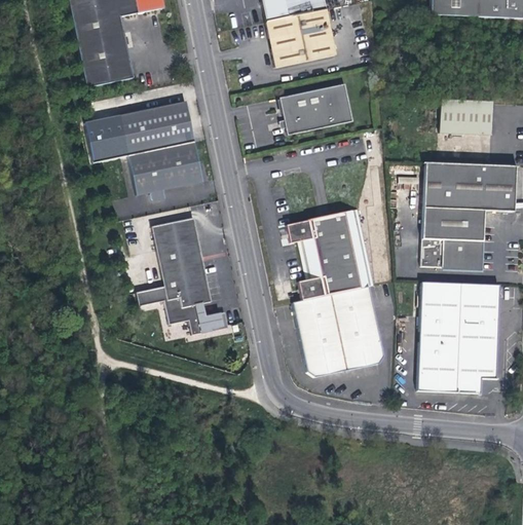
[(69,0),(87,86),(134,77),(129,59),(121,15),(163,7),(161,0),(69,0)]
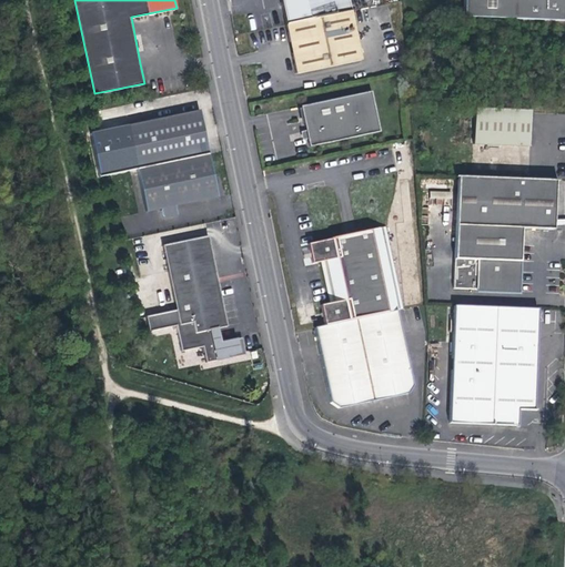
[(281,0),(286,23),(352,9),(349,0),(281,0)]
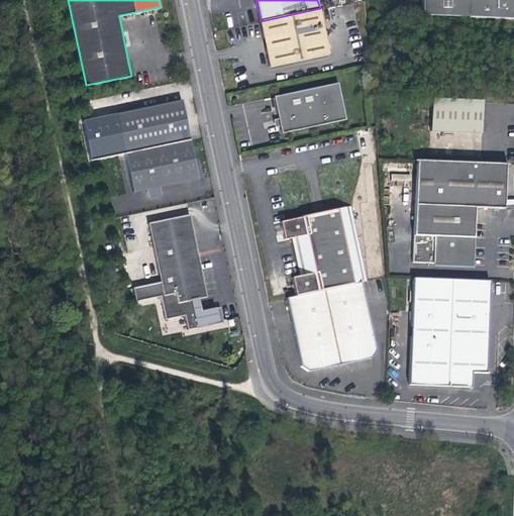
[(422,0),(421,15),(513,19),(513,0),(422,0)]
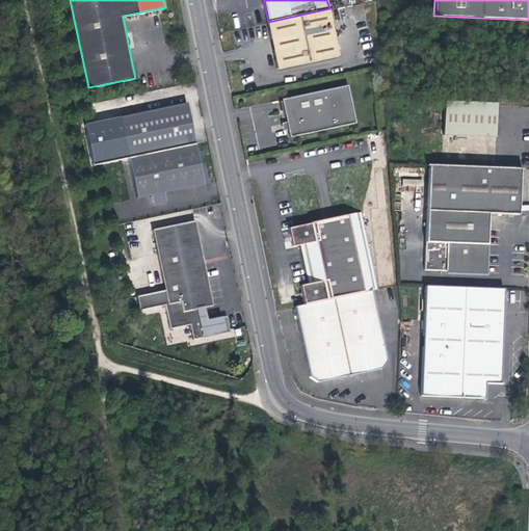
[(329,8),(268,22),(274,48),(279,68),(340,54),(329,8)]
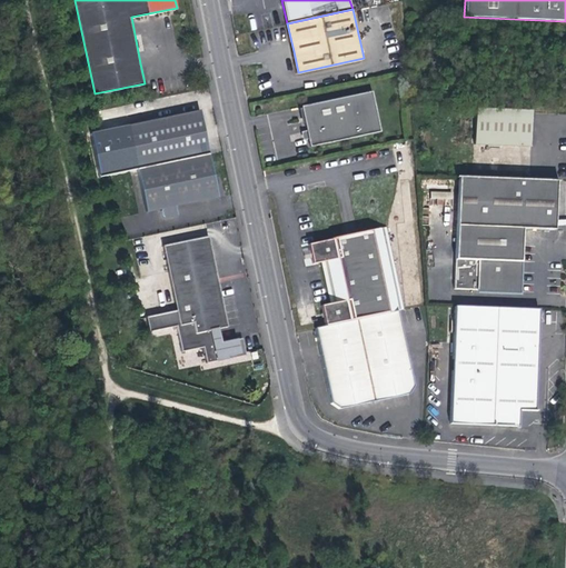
[(373,90),(303,106),(307,127),(310,146),(381,130),(373,90)]
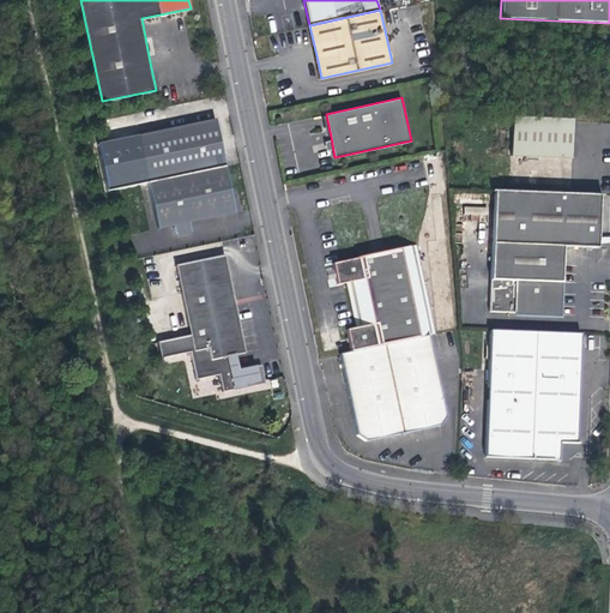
[(575,137),(577,119),(514,116),(512,158),(574,161),(575,137)]
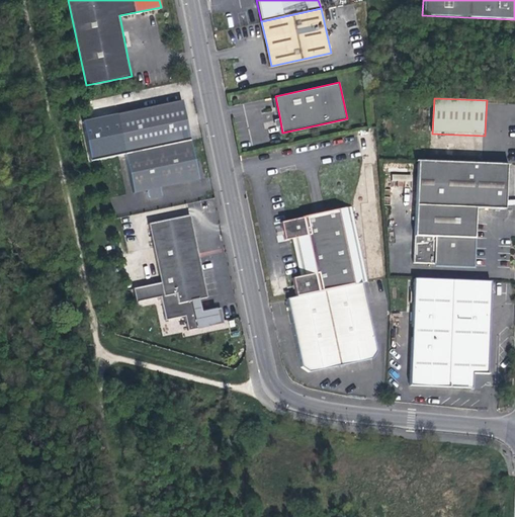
[(117,112),(124,152),(190,139),(185,112),(183,99),(117,112)]
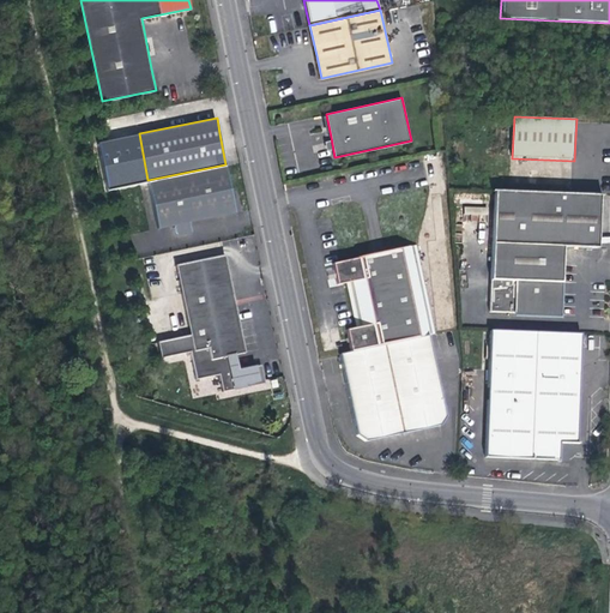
[(225,164),(148,180),(157,226),(235,211),(230,190),(225,164)]
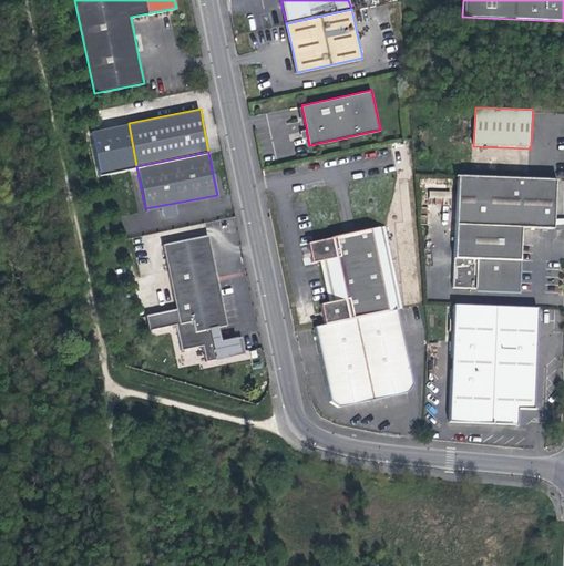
[(557,179),(462,176),(458,287),(521,290),(521,275),(522,260),(525,260),(526,225),(555,226),(557,179)]
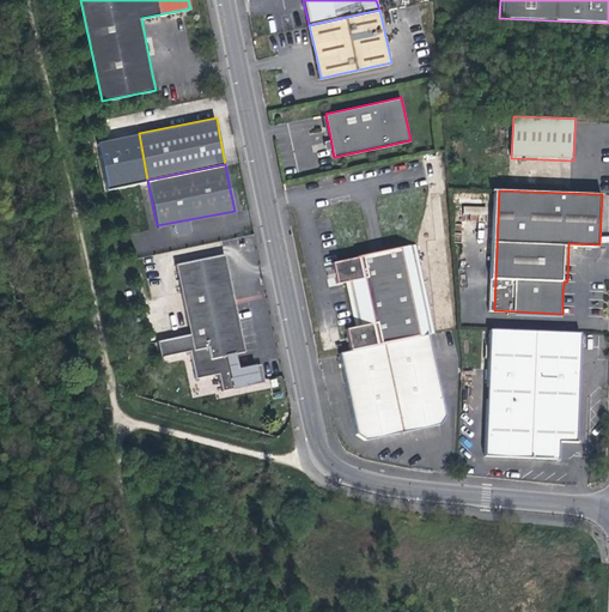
[(430,333),(433,333),(416,253),(415,254),(415,253),(346,267),(346,268),(334,271),(335,278),(339,292),(349,290),(359,334),(347,337),(351,350),(430,333)]
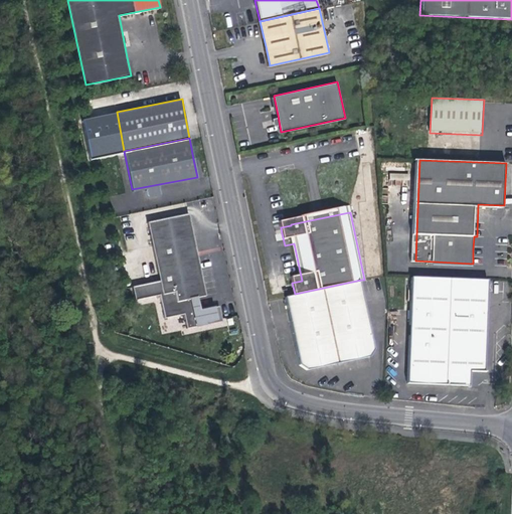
[(194,236),(190,213),(148,221),(159,279),(131,285),(134,298),(159,293),(163,316),(182,312),(185,327),(221,319),(218,305),(198,309),(196,296),(205,294),(203,285),(194,236)]
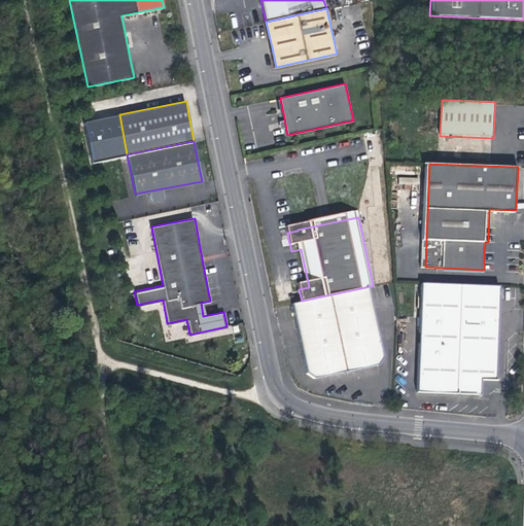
[(500,285),(422,282),(418,391),(485,393),(490,392),(492,390),(495,387),(495,385),(496,381),(497,353),(500,285)]
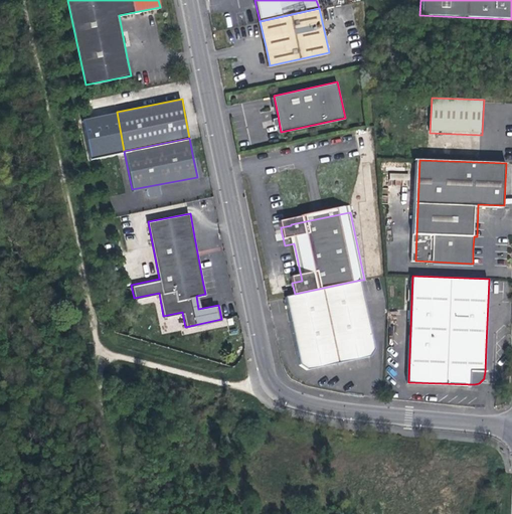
[(295,294),(285,296),(299,364),(307,369),(321,366),(359,358),(371,355),(375,348),(361,280),(295,294)]
